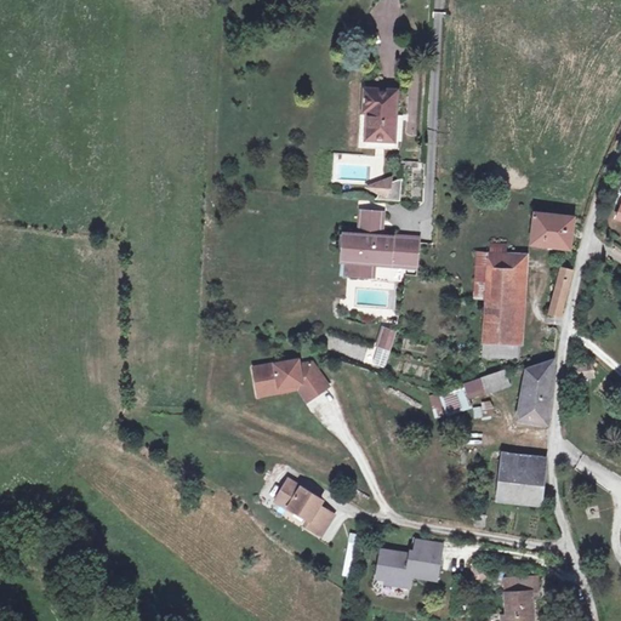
[(365,89),(363,114),(368,114),(366,141),(393,143),(397,91),(365,89)]
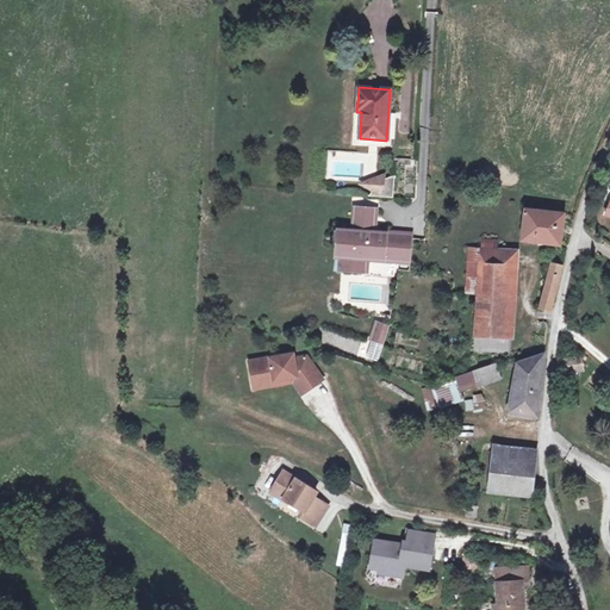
[(380,178),(368,182),(368,187),(373,190),(371,195),(393,198),(396,176),(383,181),(380,178)]
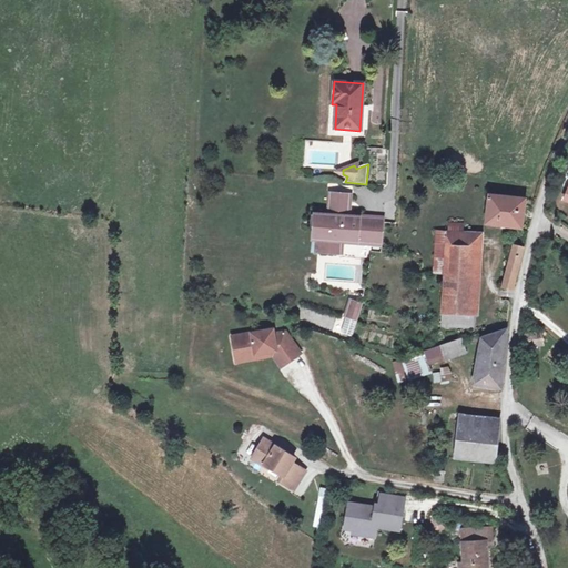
[(489,194),(486,223),(521,226),(526,199),(489,194)]
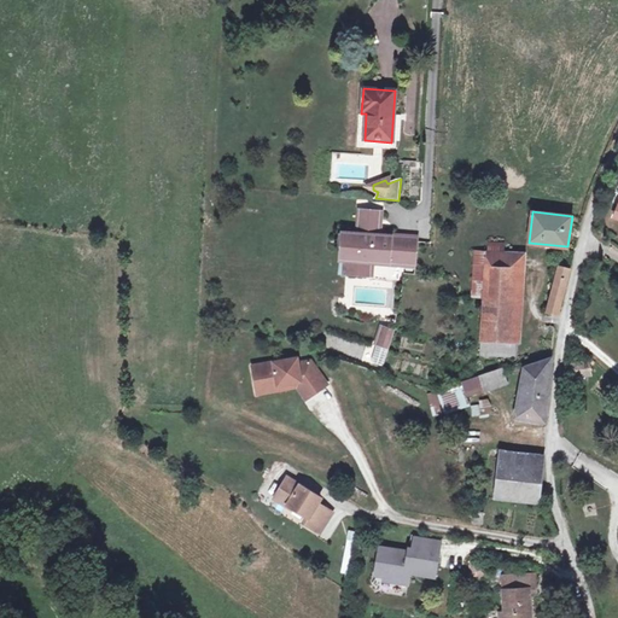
[(340,232),(339,245),(349,246),(347,272),(371,274),(372,260),(417,264),(419,242),(398,239),(398,237),(378,235),(380,216),(361,214),(359,233),(340,232)]
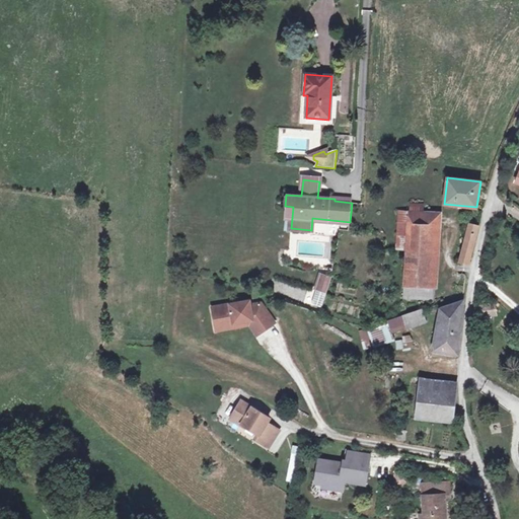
[(406,247),(435,248),(436,238),(439,238),(441,213),(424,213),(424,204),(410,203),(409,212),(397,212),(395,249),(406,250),(406,247)]
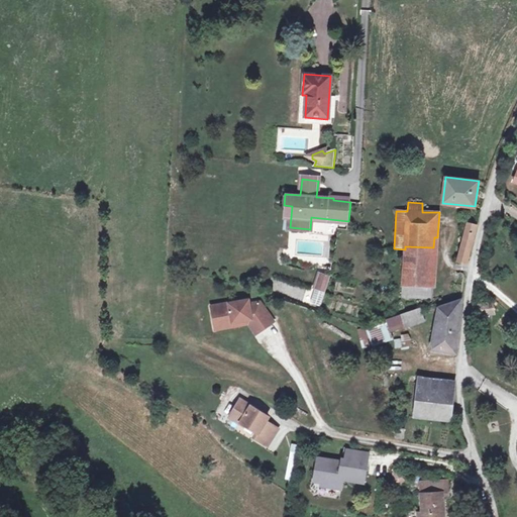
[(468,223),(457,261),(464,263),(467,262),(477,226),(468,223)]
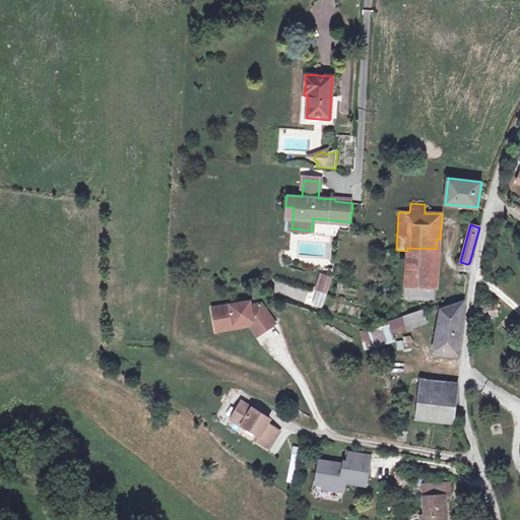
[(407,251),(404,298),(432,300),(436,249),(407,248),(407,251)]
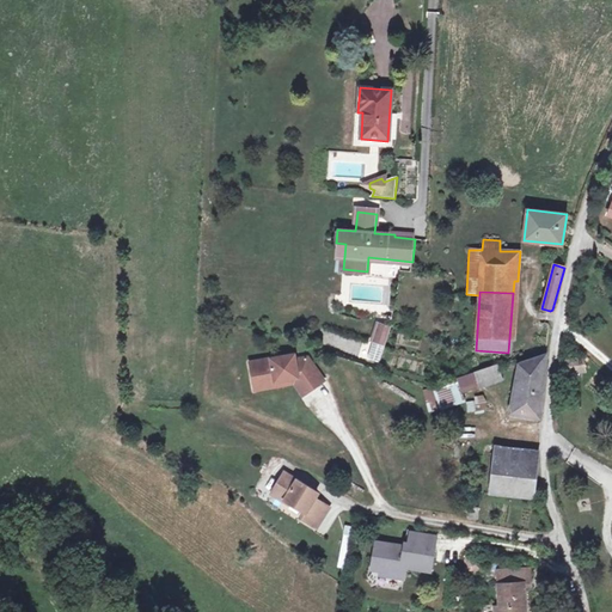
[(391,328),(380,324),(374,342),(385,346),(391,328)]
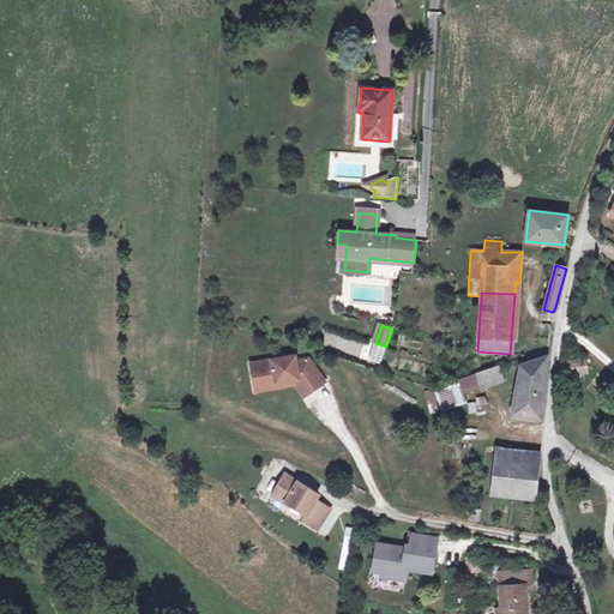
[(381,363),(386,347),(375,343),(369,360),(381,363)]
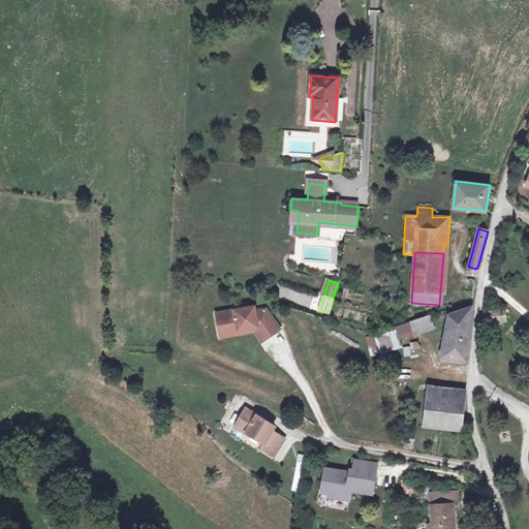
[(254,307),(216,313),(220,333),(229,331),(230,335),(239,334),(239,330),(256,327),(266,339),(280,330),(266,309),(255,312),(254,307)]
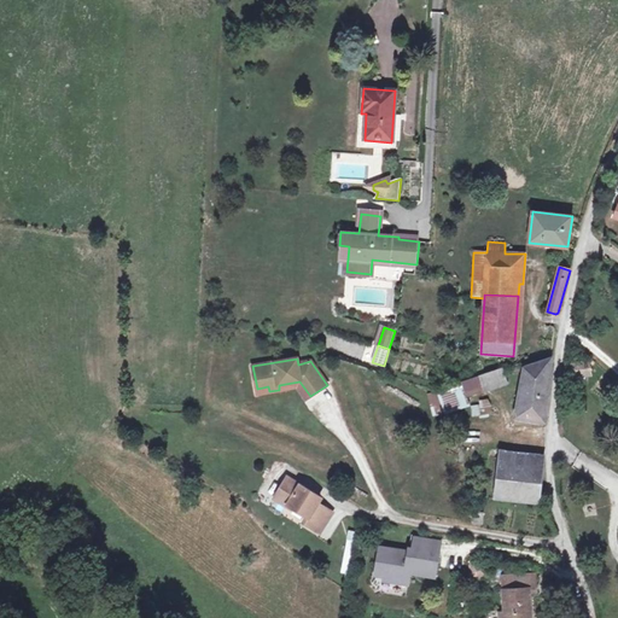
[(525,367),(516,418),(546,423),(552,360),(551,359),(525,367)]
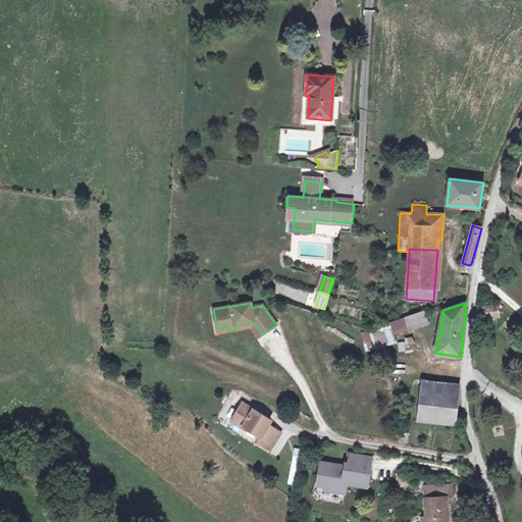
[(478,308),(478,319),(500,317),(499,306),(478,308)]
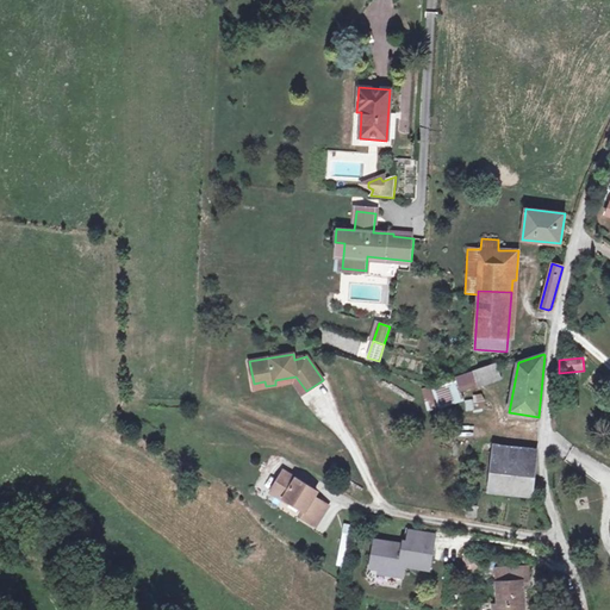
[(496,365),(456,378),(461,393),(500,380),(496,365)]
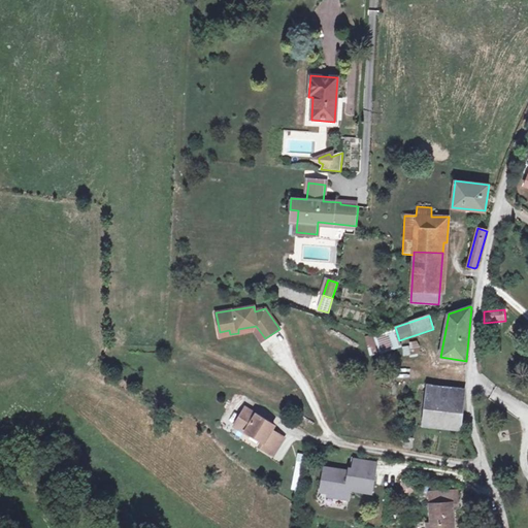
[(395,327),(366,337),(371,358),(402,348),(399,340),(395,327)]
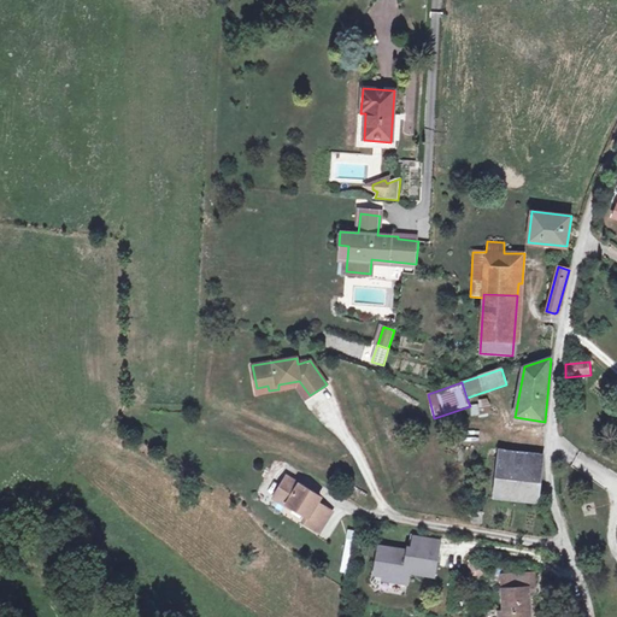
[(492,406),(488,399),(480,400),(480,405),(471,406),(472,417),(480,416),(480,419),(489,416),(489,412),(492,406)]
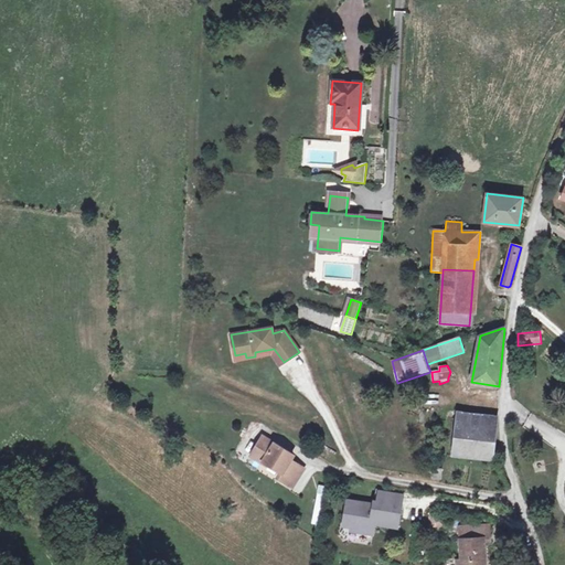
[(457,418),(497,424),(498,416),(458,412),(457,418)]
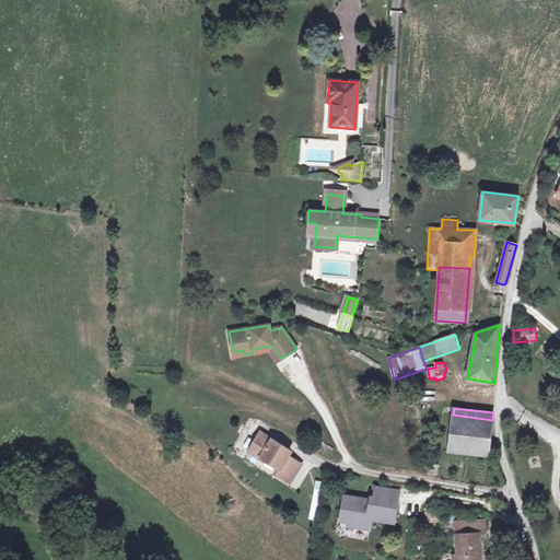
[(453,415),(450,451),(488,455),(492,420),(453,415)]
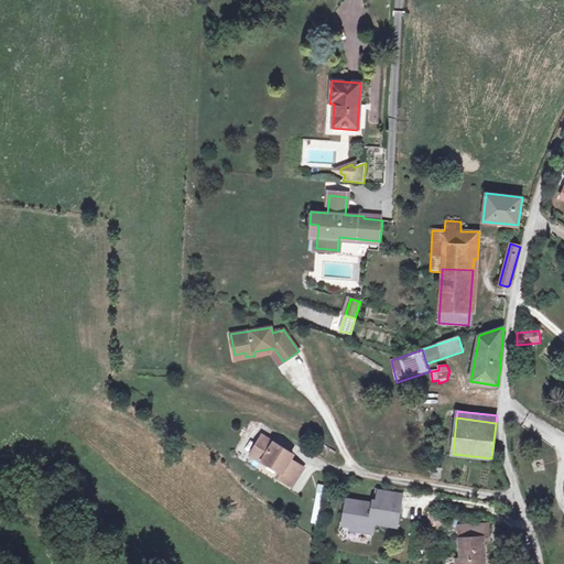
[(262,436),(250,455),(262,463),(263,462),(281,473),(278,477),(285,483),(297,464),(290,459),(293,455),(262,436)]
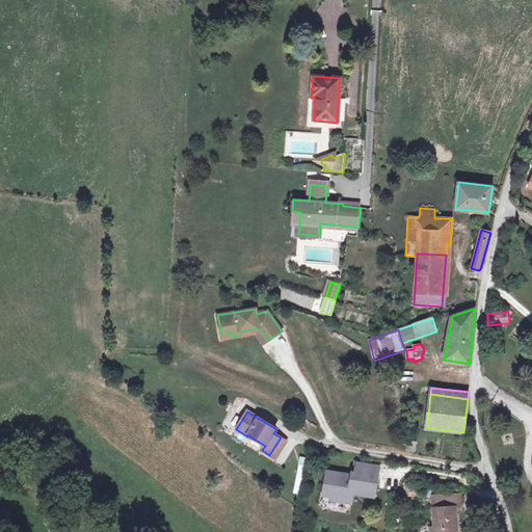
[(281,437),(269,455),(275,459),(287,442),(281,437)]
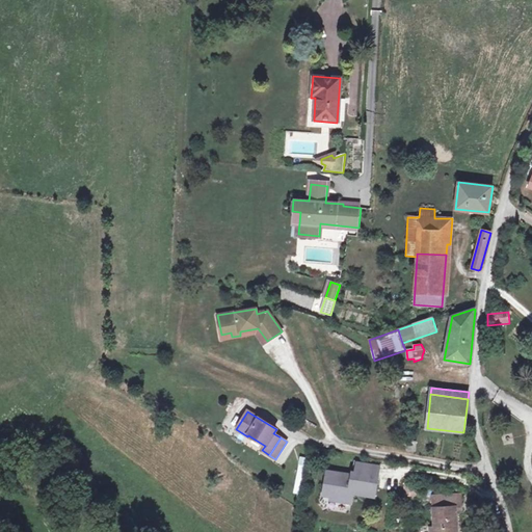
[(309,464),(302,463),(299,475),(307,476),(309,464)]
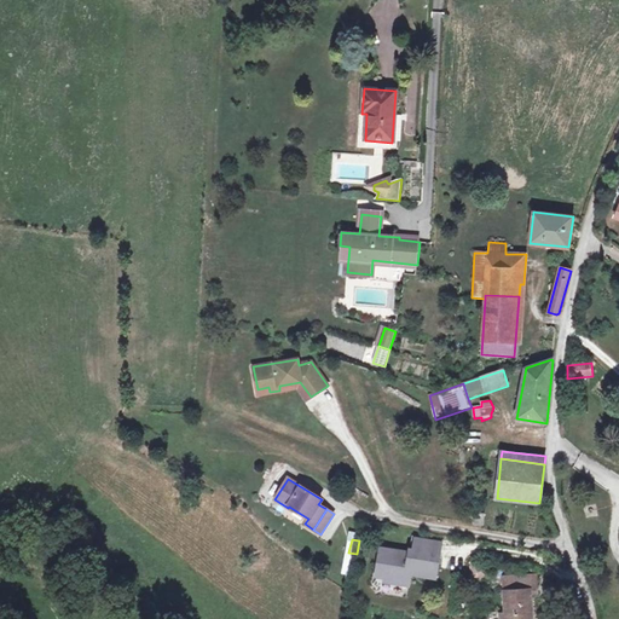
[(410,576),(411,572),(435,577),(441,544),(416,541),(415,551),(409,550),(409,554),(381,549),(379,562),(387,563),(385,577),(385,580),(409,584),(410,576)]
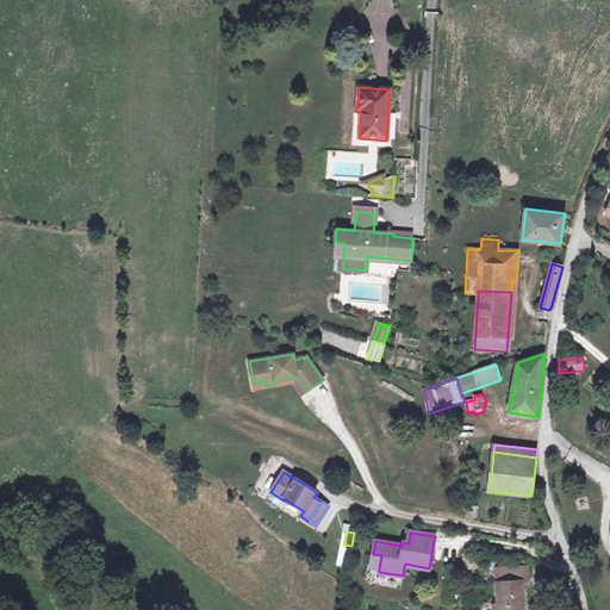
[(381,555),(373,554),(371,566),(379,568),(381,555)]
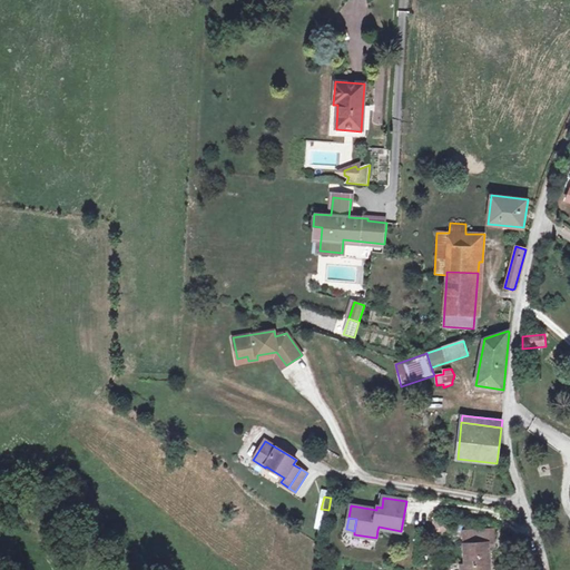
[(445,520),(435,519),(434,528),(444,529),(445,520)]
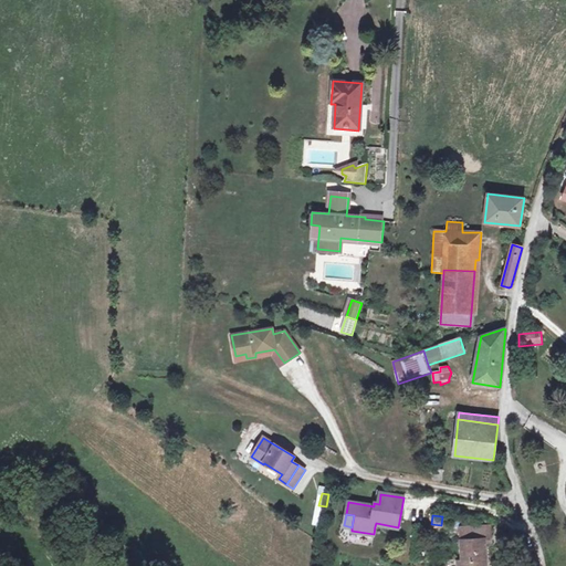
[(462,528),(463,565),(485,565),(484,541),(491,540),(491,526),(462,528)]
